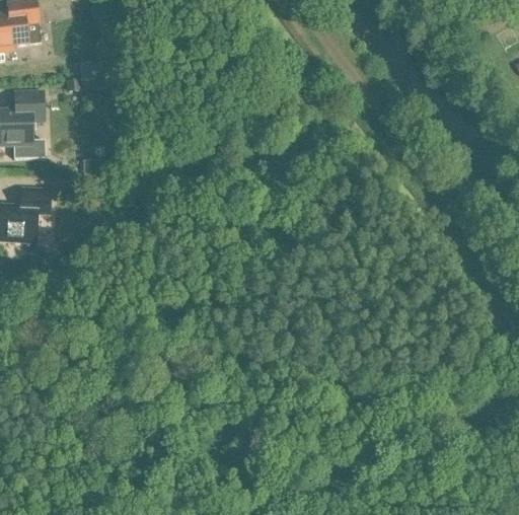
[(25,26),(39,25),(35,0),(7,3),(8,17),(0,18),(0,62),(4,62),(3,49),(27,46),(25,26)]
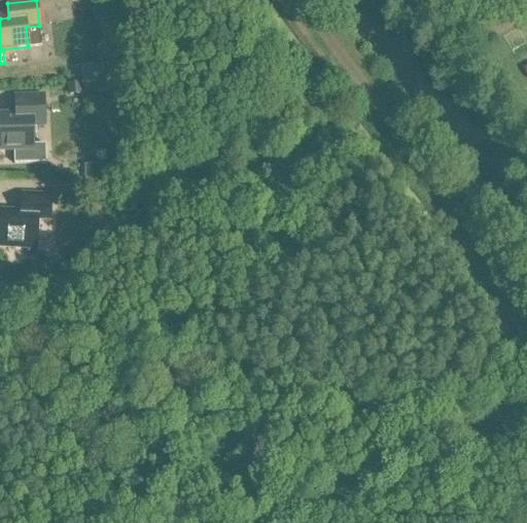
[(67,95),(81,93),(80,81),(66,83),(67,95)]
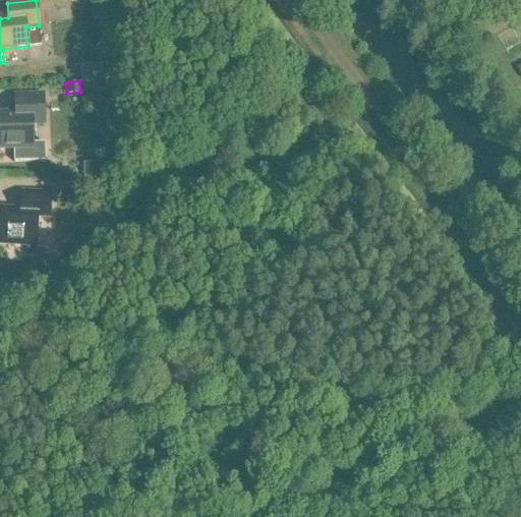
[(32,123),(44,123),(43,93),(14,94),(15,112),(0,112),(0,147),(13,147),(13,161),(46,160),(44,141),(33,141),(32,123)]
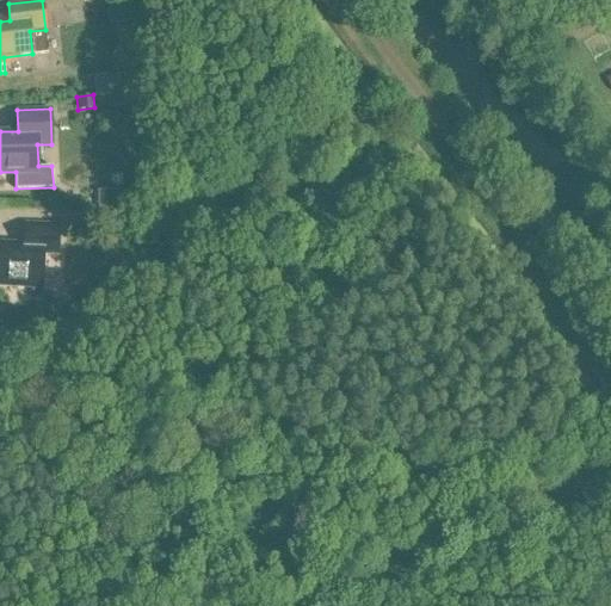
[(118,206),(118,191),(98,191),(98,206),(118,206)]
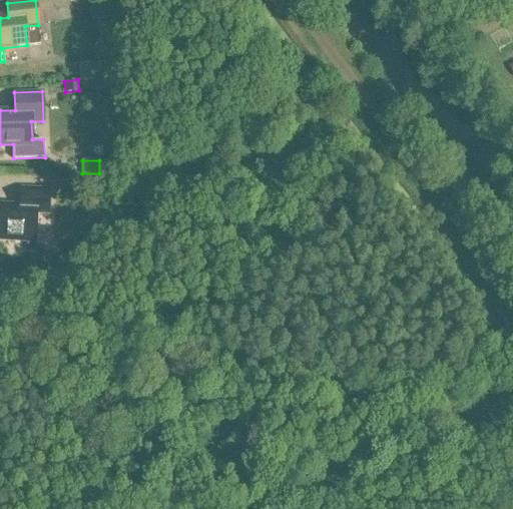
[(48,212),(50,188),(21,186),(20,204),(0,203),(0,237),(35,239),(37,211),(48,212)]
